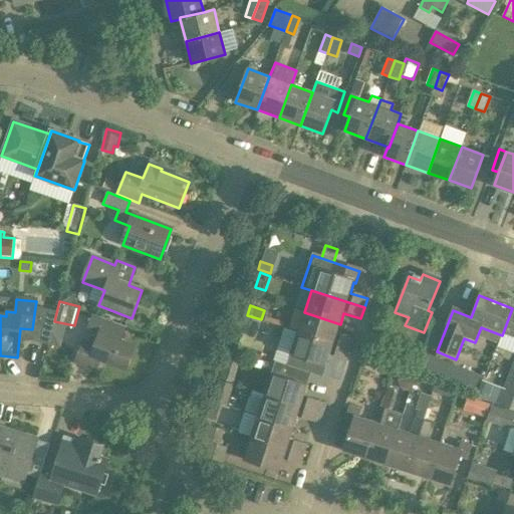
[(513,308),(512,308),(502,335),(513,339),(513,308)]
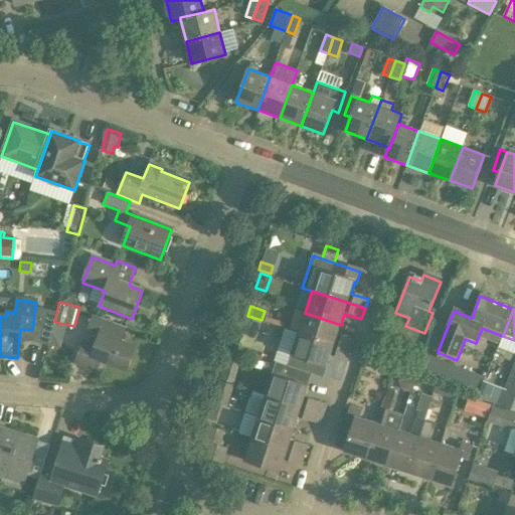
[(341,325),(305,313),(298,334),(351,351),(354,342),(337,336),(341,325)]
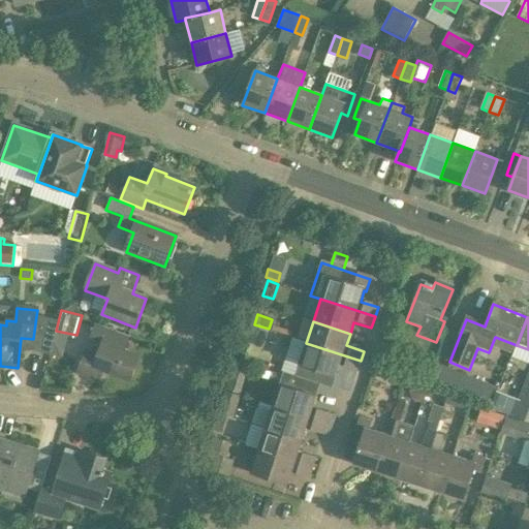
[(130,382),(139,358),(124,351),(130,337),(95,323),(89,340),(101,345),(97,355),(86,350),(78,373),(89,377),(93,368),(130,382)]
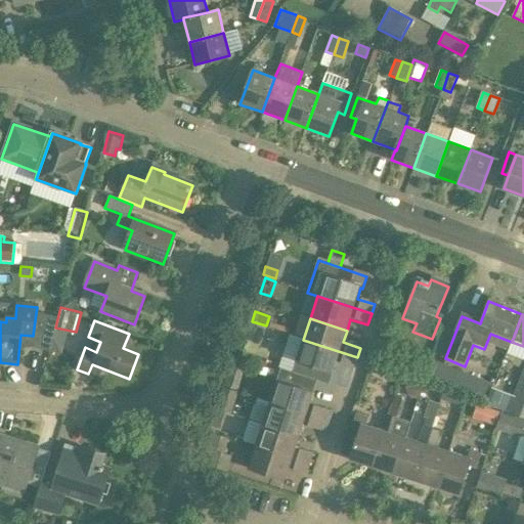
[(353,369),(357,357),(303,340),(296,363),(332,375),(336,363),(353,369)]
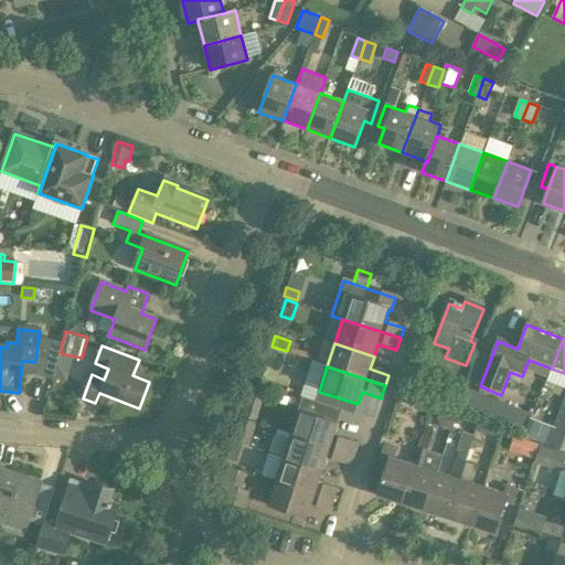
[(65,373),(52,370),(49,379),(63,382),(65,373)]
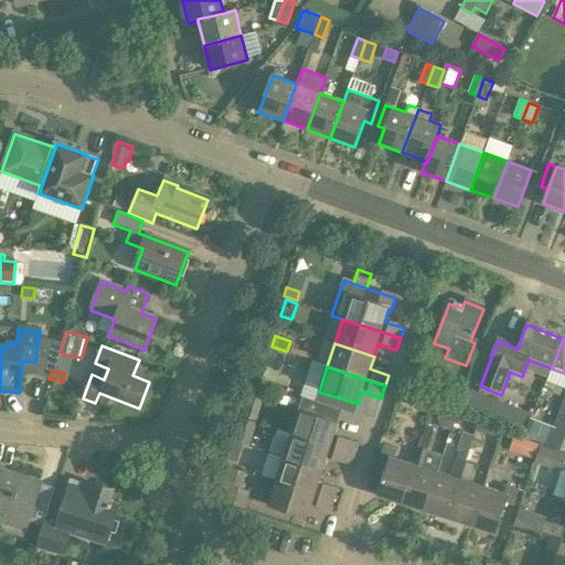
[(241,416),(254,420),(264,386),(251,383),(241,416)]
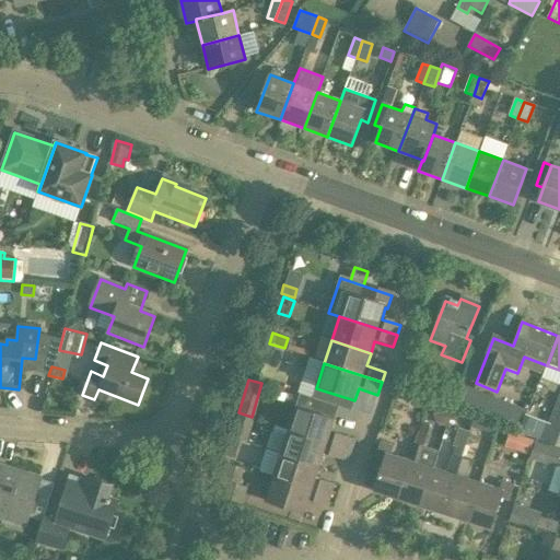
[(454,403),(520,429),(527,410),(462,384),(454,403)]
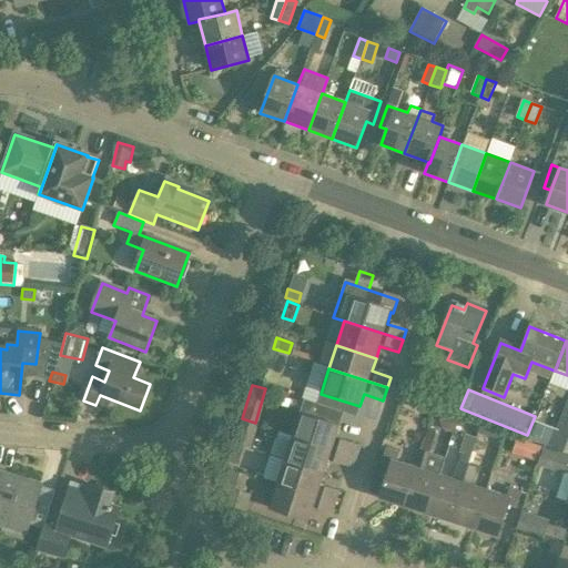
[(549,447),(567,454),(567,401),(556,429),(549,447)]
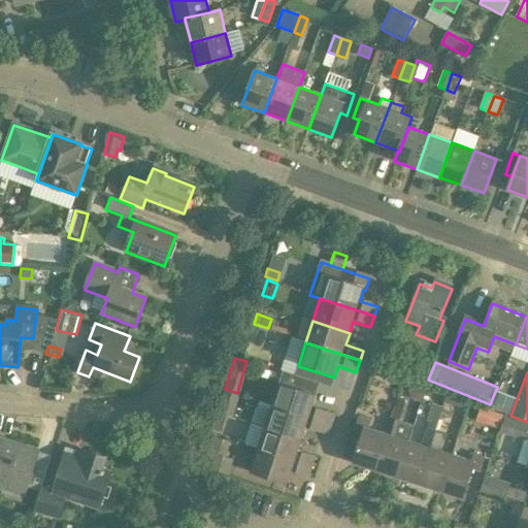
[(278,386),(271,407),(326,426),(329,416),(311,409),(316,398),(278,386)]
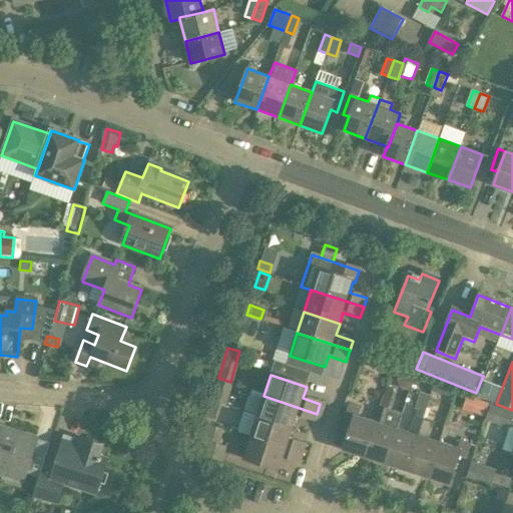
[(481,380),(475,396),(496,404),(502,388),(481,380)]
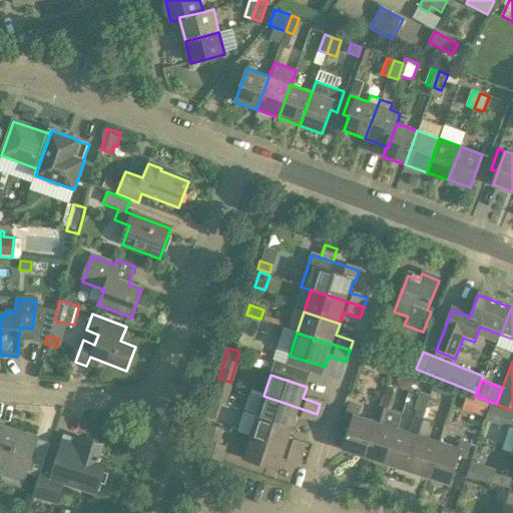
[(317,414),(264,396),(257,417),(293,429),(296,419),(313,424),(317,414)]
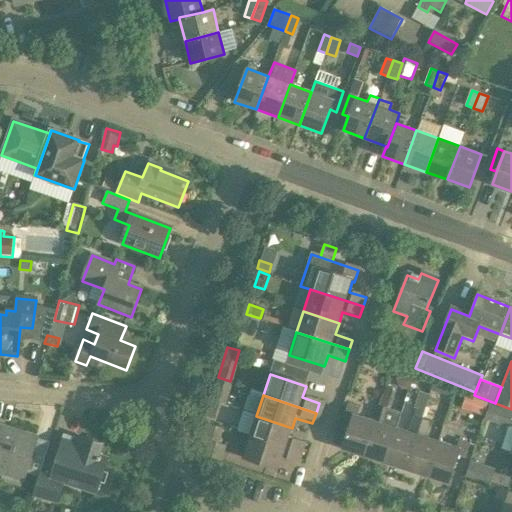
[(205,417),(216,420),(221,402),(210,399),(205,417)]
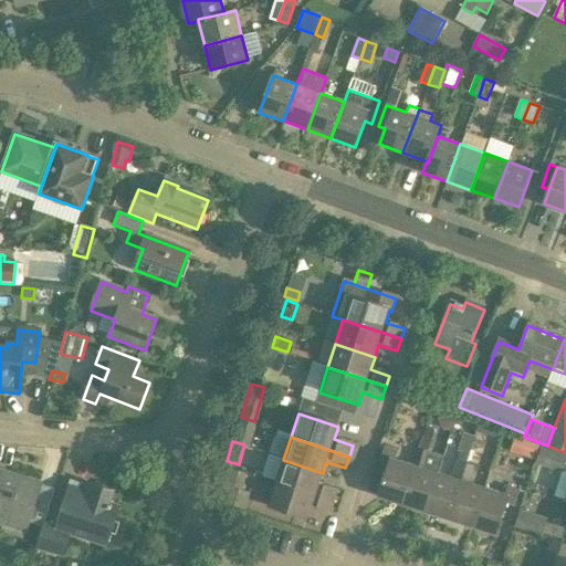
[(540,444),(528,441),(524,456),(535,460),(540,444)]
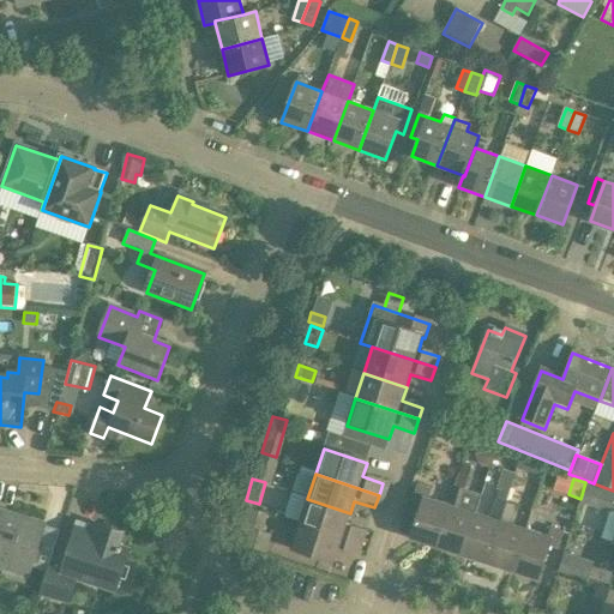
[(612,513),(613,503),(613,494),(587,486),(581,504),(612,513)]
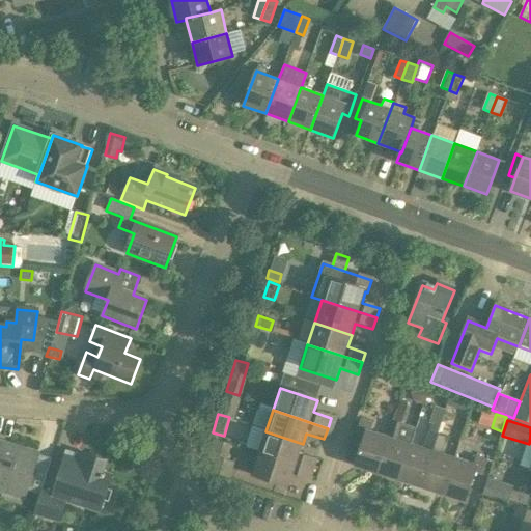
[(388,439),(376,475),(399,482),(411,446),(411,445),(416,428),(395,421),(390,439),(388,439)]
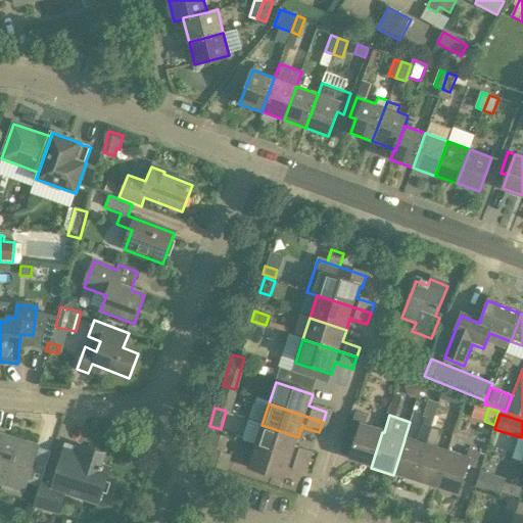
[(359,432),(349,461),(371,468),(382,432),(366,426),(369,419),(357,416),(352,430),(359,432)]
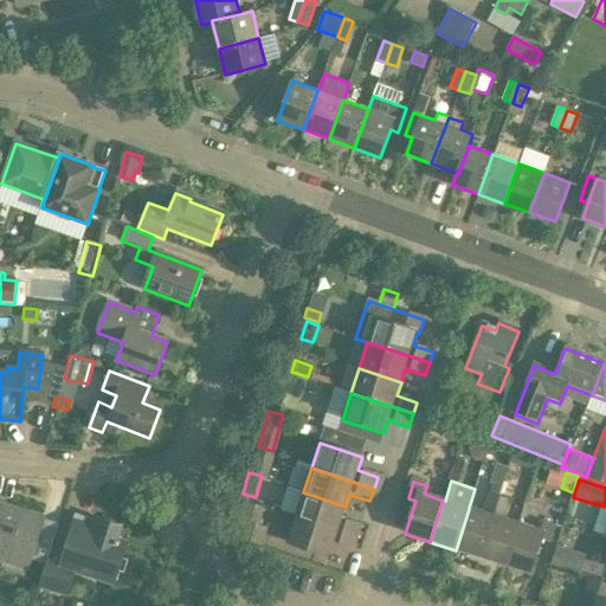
[(346,507),(303,492),(295,517),(358,537),(361,527),(341,520),(346,507)]
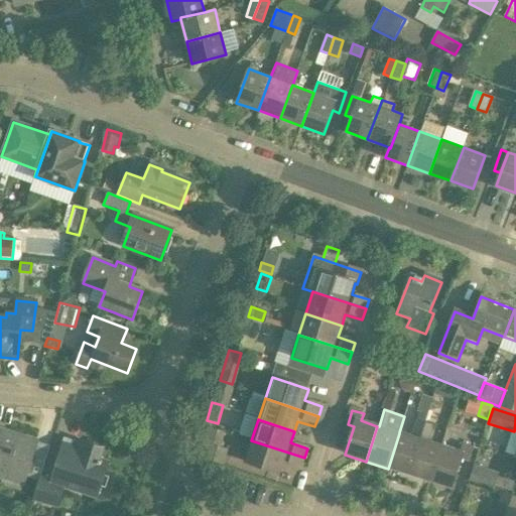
[(399,433),(388,469),(409,476),(426,424),(417,421),(412,437),(399,433)]
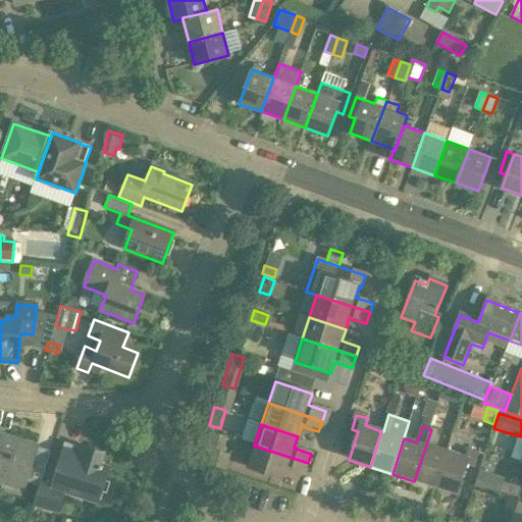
[(434,448),(439,432),(431,429),(414,481),(435,488),(448,452),(434,448)]
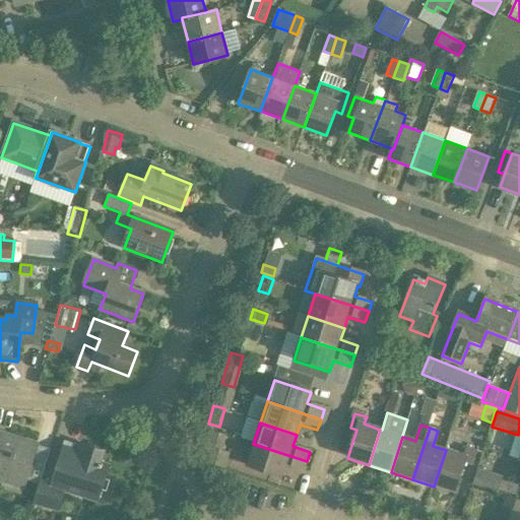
[(200,460),(211,464),(220,434),(209,430),(200,460)]
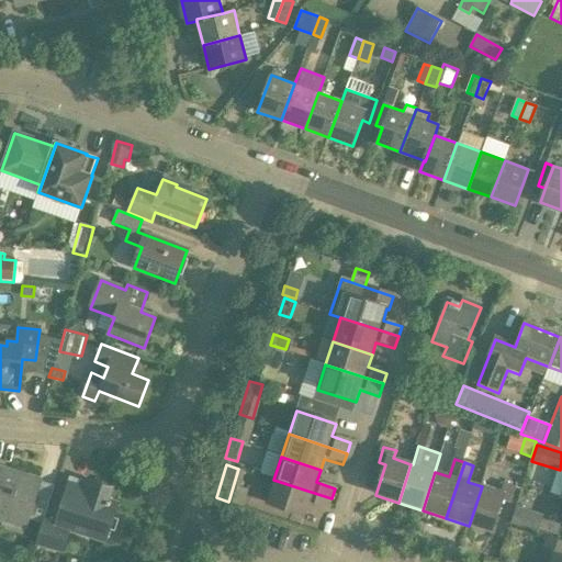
[(0,520),(25,528),(40,482),(0,470),(0,520)]
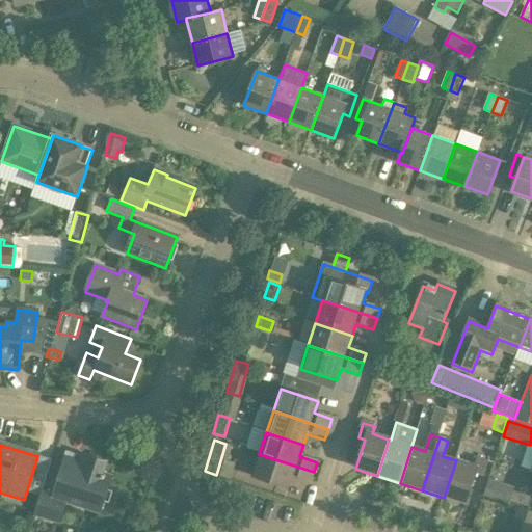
[(78,461),(65,457),(53,497),(41,493),(34,515),(59,523),(65,503),(100,513),(111,477),(102,475),(106,462),(80,454),(78,461)]
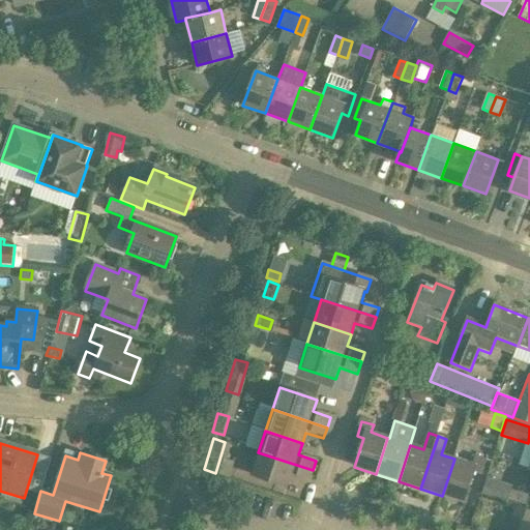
[(308,482),(313,470),(258,452),(251,476),(288,489),(292,477),(308,482)]
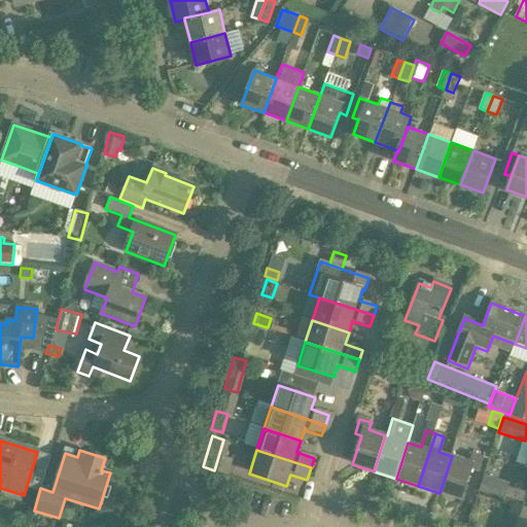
[(472,455),(470,462),(452,456),(440,493),(462,500),(471,471),(480,473),(485,459),(472,455)]
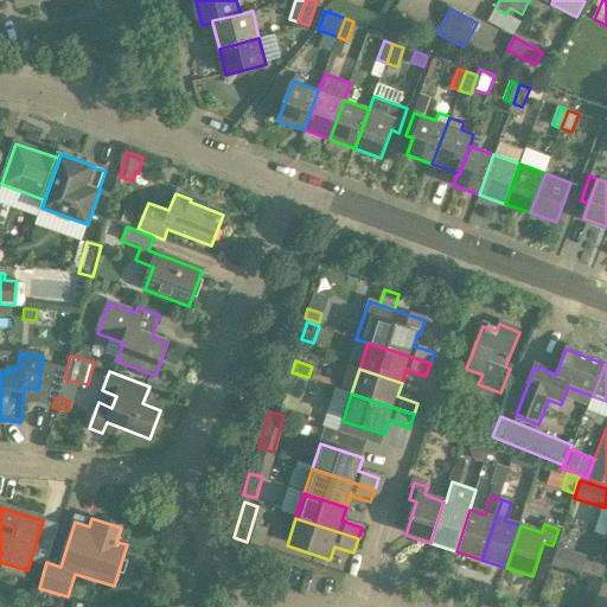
[(581,575),(587,556),(558,548),(553,566),(581,575)]
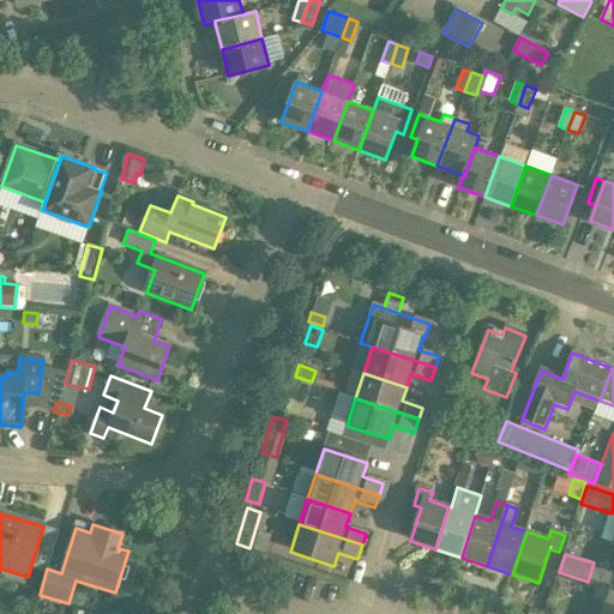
[(613,613),(613,589),(597,584),(589,609),(602,613),(613,613)]
